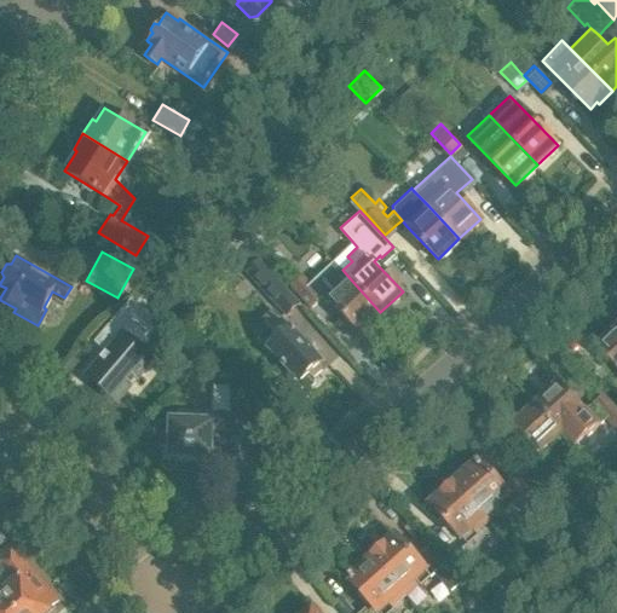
[(286,313),(299,301),(258,256),(244,269),(286,313)]
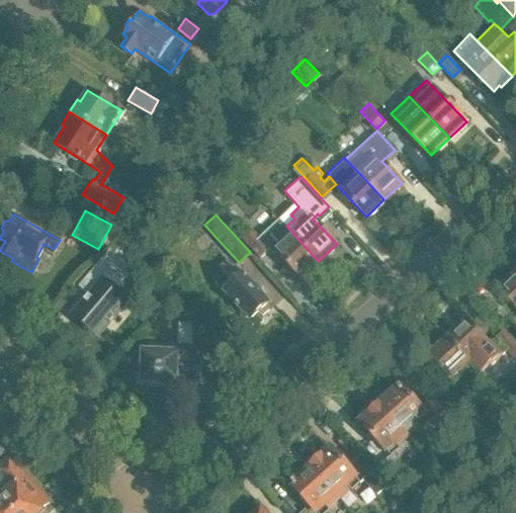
[(241,236),(258,255),(268,245),(258,234),(261,230),(256,224),(241,236)]
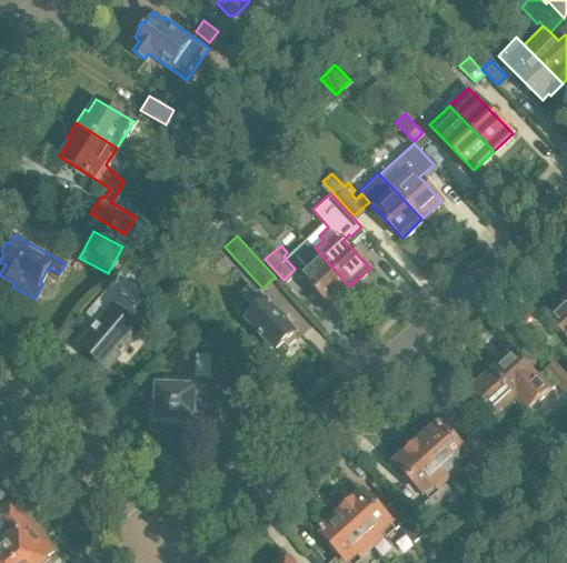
[(315,262),(302,274),(311,283),(312,285),(310,288),(309,288),(318,298),(326,307),(329,303),(330,304),(349,287),(321,255),(315,248),(308,254),(315,262)]
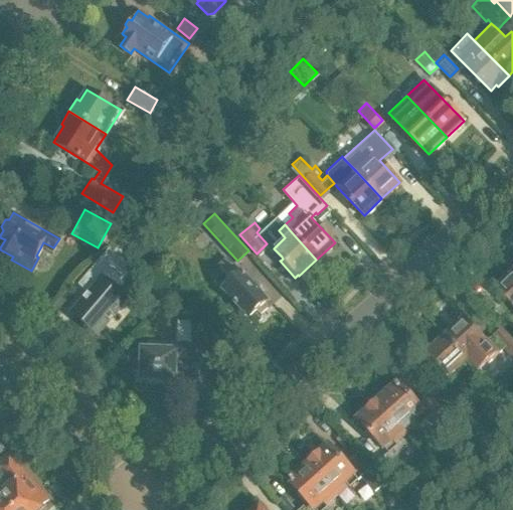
[(122,273),(101,255),(81,278),(93,287),(70,313),(95,333),(126,298),(112,286),(122,273)]
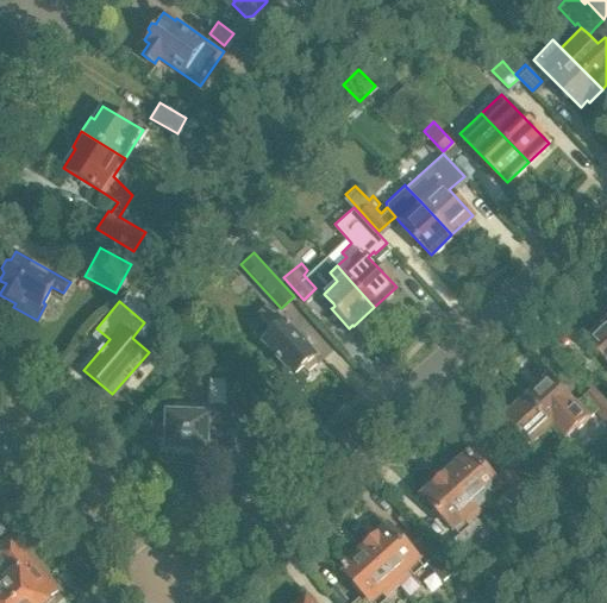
[(301,375),(315,362),(312,358),(315,355),(267,301),(255,312),(273,332),(263,340),(294,375),(298,371),(301,375)]
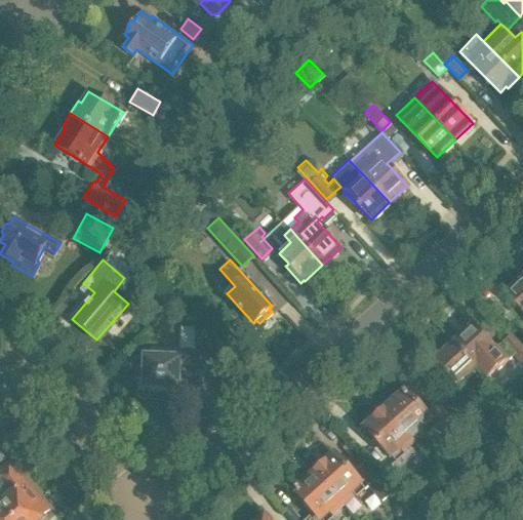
[(522,274),(503,292),(522,315),(522,274)]
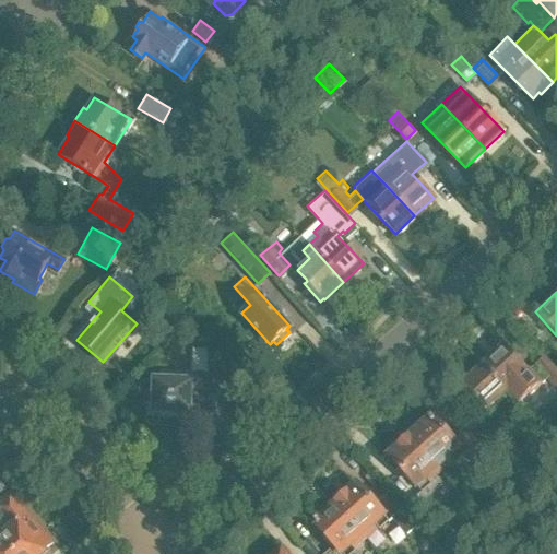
[(168,332),(179,322),(172,315),(162,325),(168,332)]
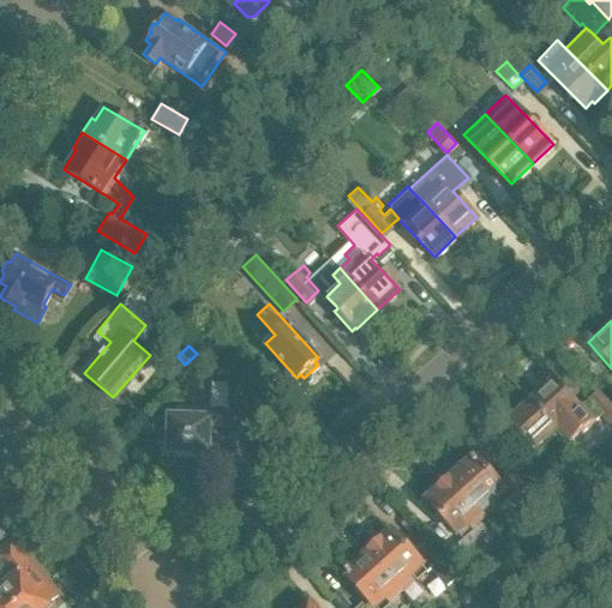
[(611,372),(607,378),(597,387),(611,403),(611,372)]
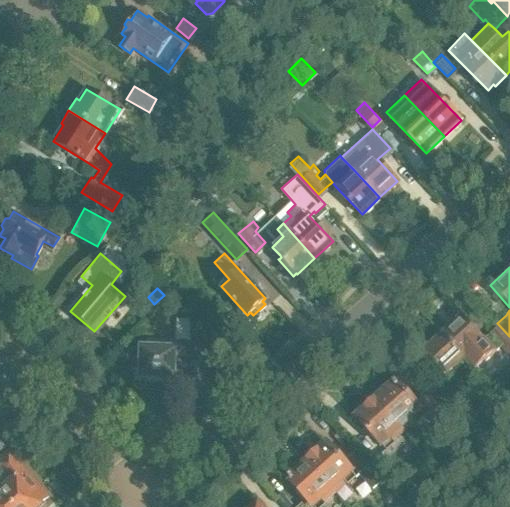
[(460,313),(441,332),(463,356),(474,368),(484,359),(499,345),(509,355),(509,336),(497,323),(482,337),(474,329),(460,313)]
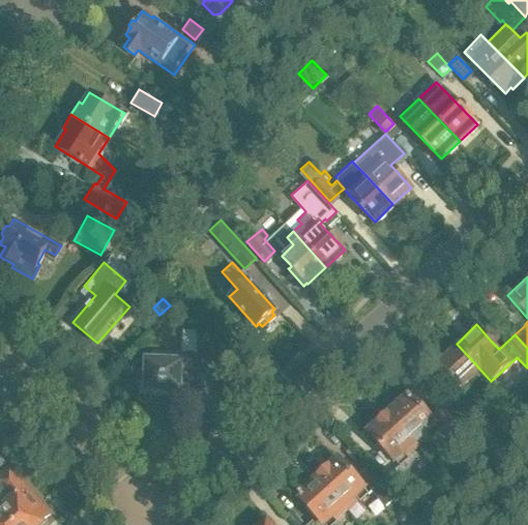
[(457,344),(435,363),(459,388),(479,369),(457,344)]
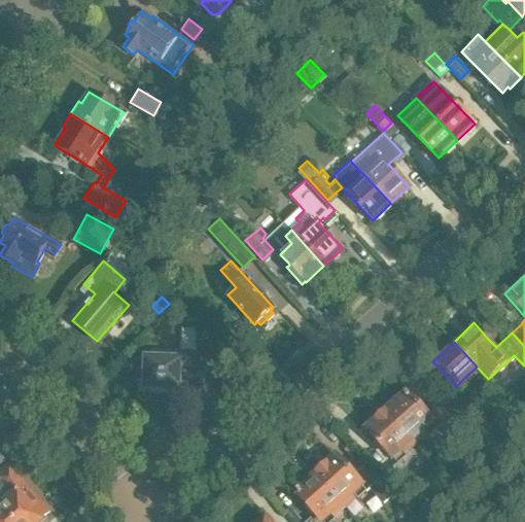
[(194,363),(195,351),(173,350),(173,356),(144,355),(143,364),(135,364),(135,376),(143,376),(142,386),(149,386),(149,388),(167,389),(167,387),(177,387),(177,386),(188,386),(189,374),(178,374),(178,362),(194,363)]
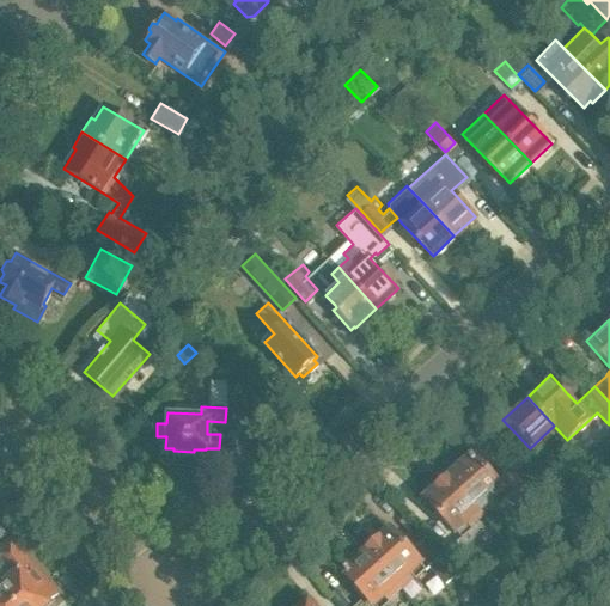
[(535,482),(547,472),(526,450),(516,460),(535,482)]
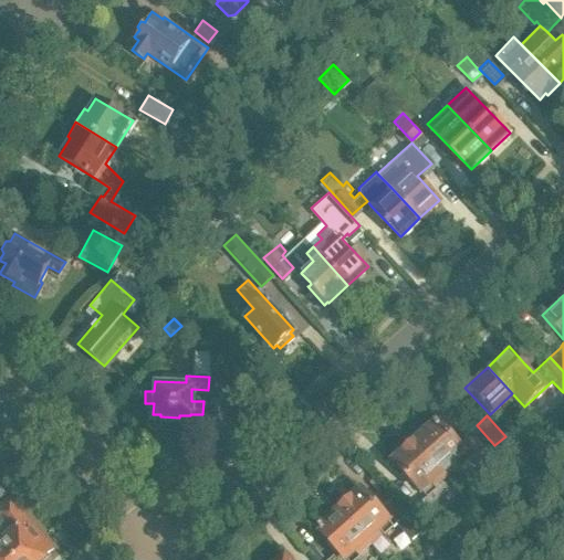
[(435,420),(414,439),(444,472),(456,461),(459,465),(468,456),(456,443),(435,420)]
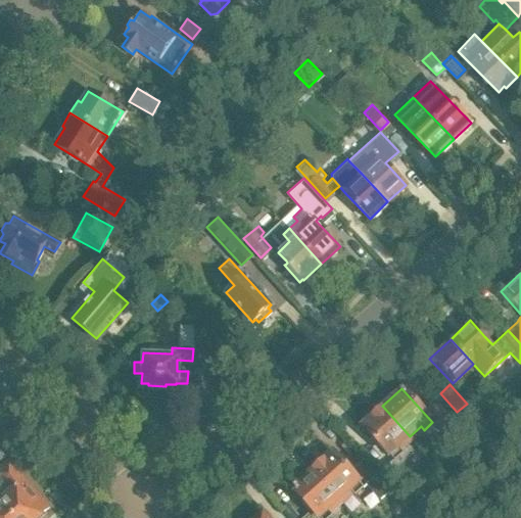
[(424,408),(421,410),(432,422),(435,420),(451,438),(462,427),(435,397),(424,408)]
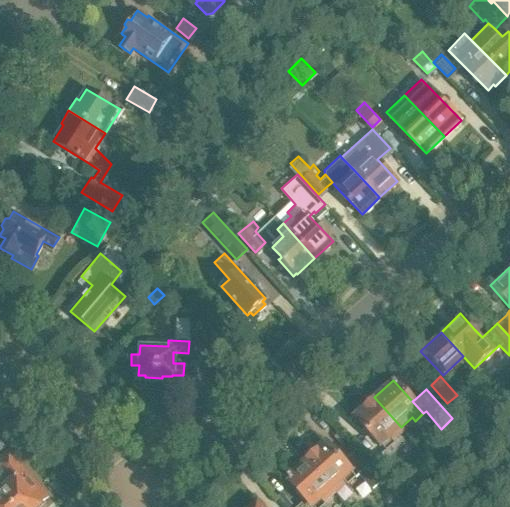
[(364,406),(354,415),(385,448),(393,441),(390,437),(401,427),(374,397),(372,399),(370,396),(361,403),(364,406)]
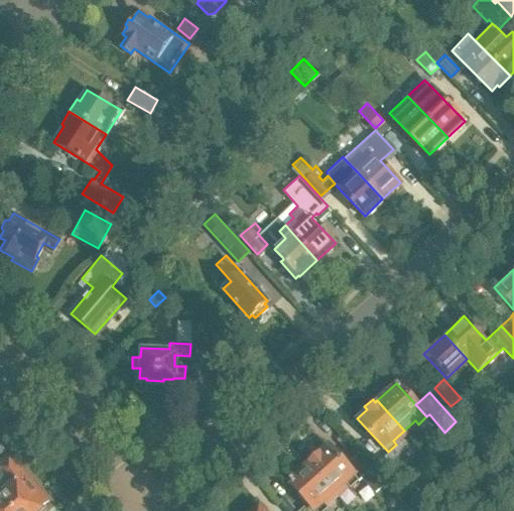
[(471,450),(482,462),(489,456),(477,443),(471,450)]
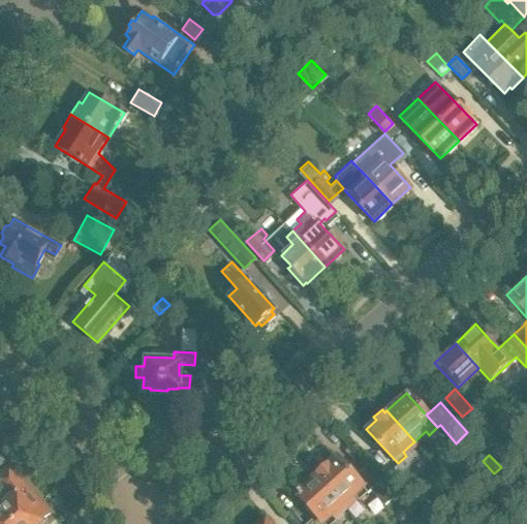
[(316,475),(343,505),(354,495),(358,499),(366,491),(336,457),(327,466),(323,463),(314,470),(317,473),(316,475)]
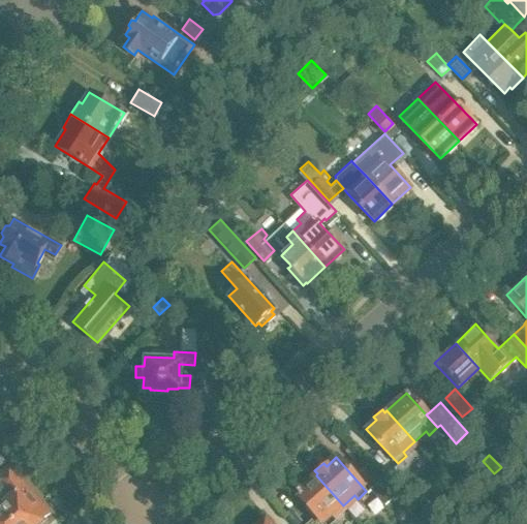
[(0,513),(8,523),(34,523),(35,523),(35,522),(37,520),(39,518),(47,512),(38,501),(37,500),(6,464),(0,469),(0,513)]
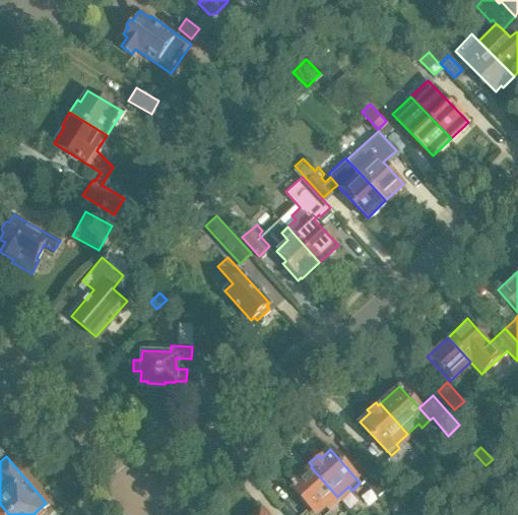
[(331,514),(328,511),(329,510),(326,507),(337,497),(311,467),(290,485),(317,514),(331,514)]
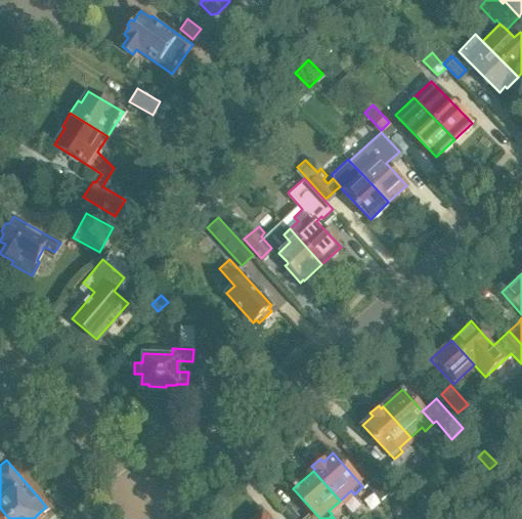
[(375,474),(365,482),(380,499),(389,490),(375,474)]
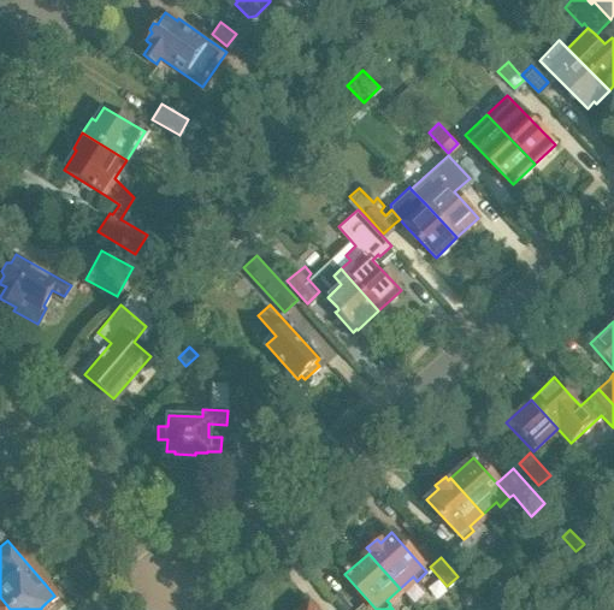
[(10,609),(0,597),(0,609),(10,609)]
